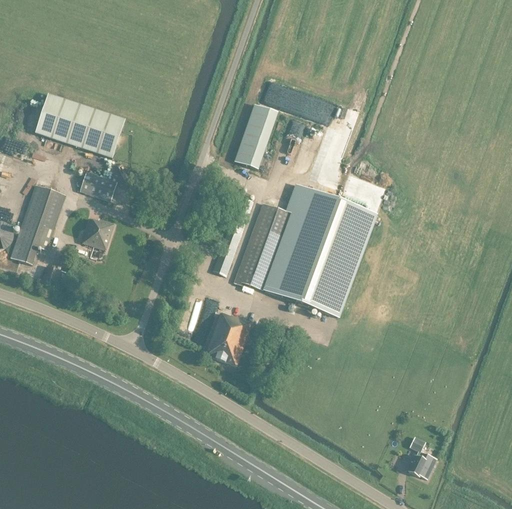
[(48,93),(35,131),(112,157),(124,119),(48,93)]
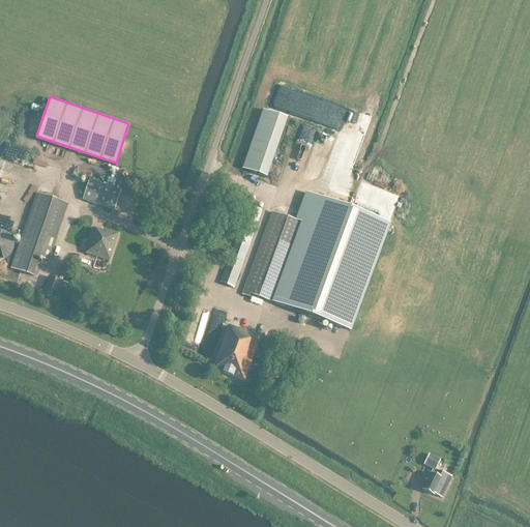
[(242,169),(267,177),(285,128),(288,118),(264,109),(242,169)]
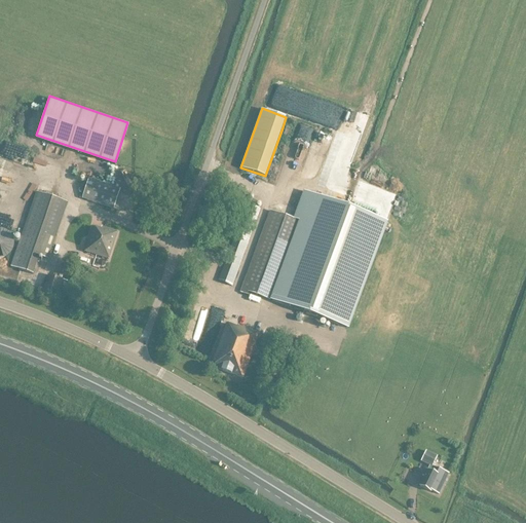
[(318,121),(320,110),(303,108),(302,119),(318,121)]
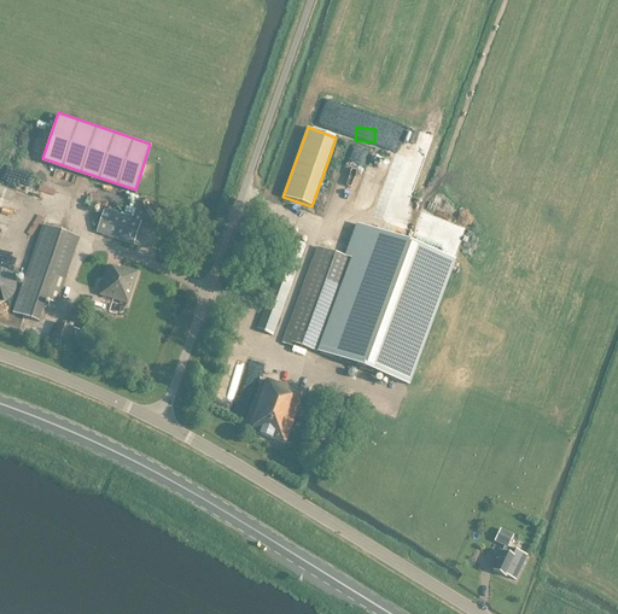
[(97,229),(134,241),(140,218),(105,206),(97,229)]
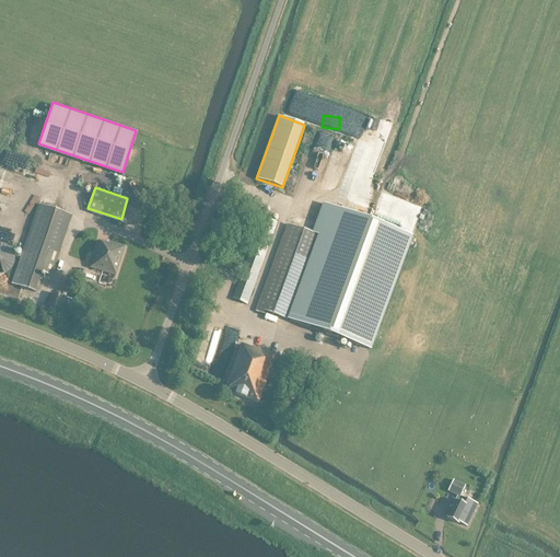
[(11,280),(35,289),(42,269),(50,271),(59,246),(71,212),(62,209),(38,201),(11,280)]
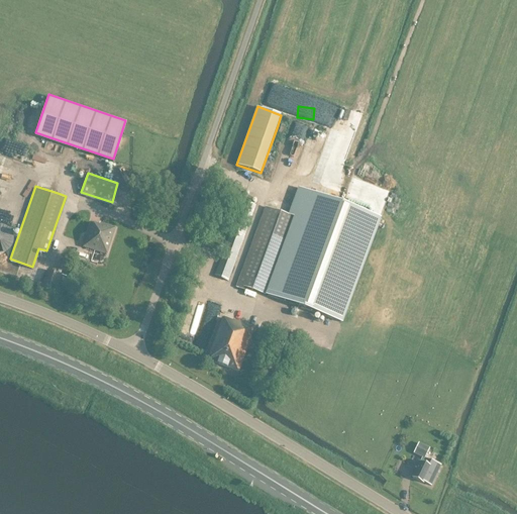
[(266,204),(236,284),(242,287),(243,284),(295,302),(293,307),(296,309),(298,303),(340,319),(379,214),(305,187),(295,214),(266,204)]
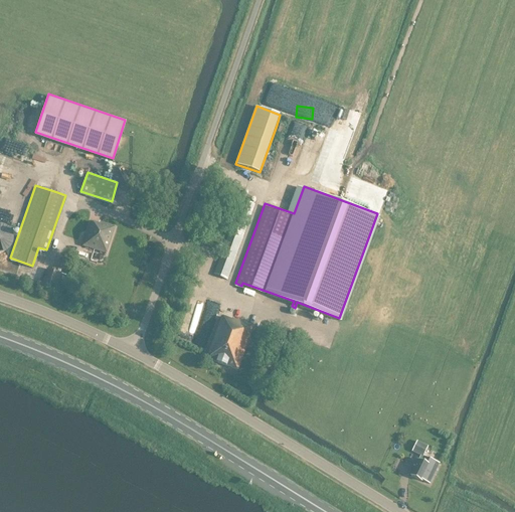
[(22,202),(28,204),(32,190),(26,188),(22,202)]
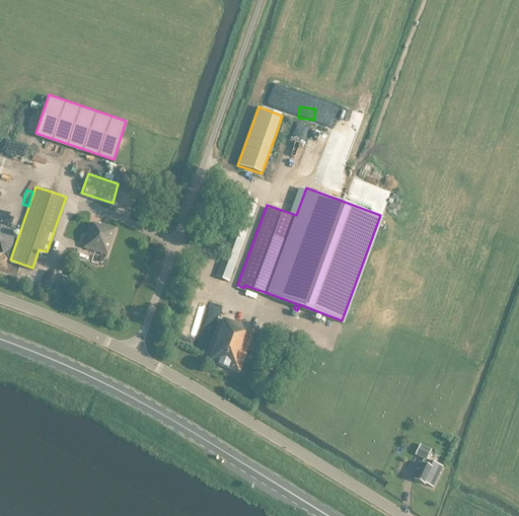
[(256,204),(249,201),(243,199),(216,275),(229,279),(256,204)]
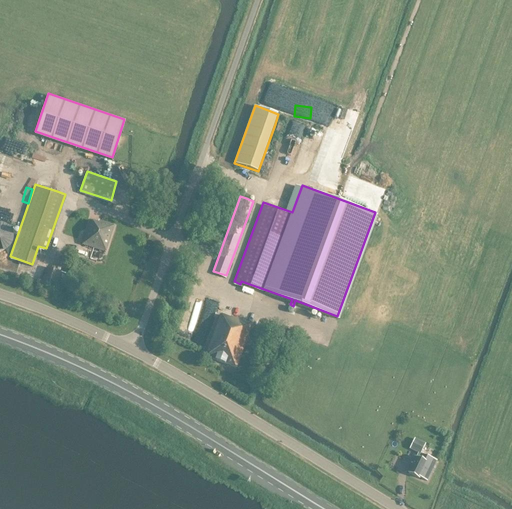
[(82,241),(105,249),(114,223),(99,218),(98,220),(90,217),(82,241)]
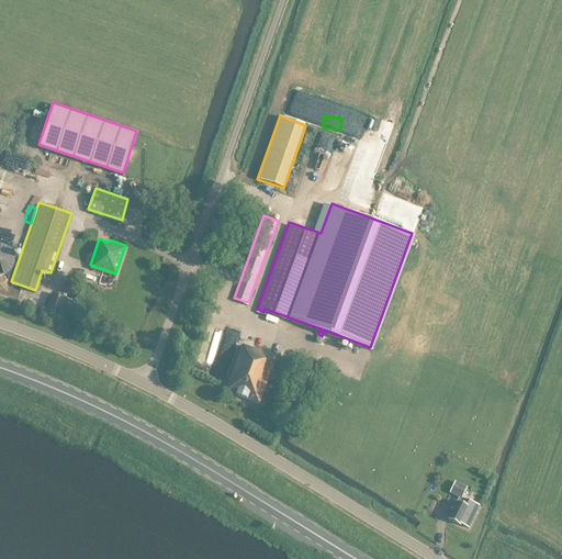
[(14,256),(14,255),(13,253),(13,249),(11,246),(9,244),(7,242),(3,241),(1,239),(0,239),(0,270),(0,271),(3,270),(7,269),(9,267),(11,265),(12,261),(13,258),(14,256)]
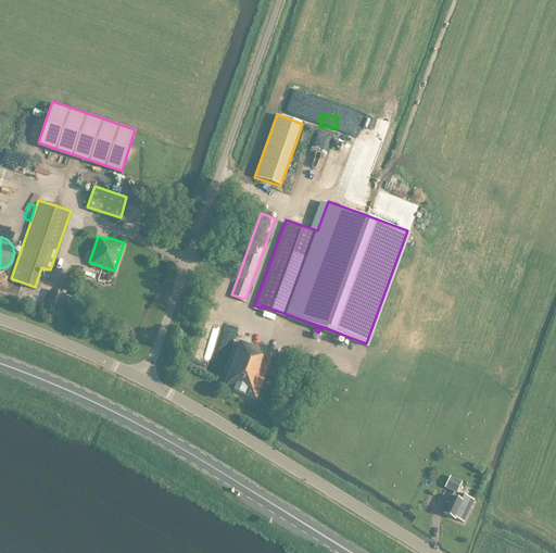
[(45,304),(67,312),(73,294),(50,287),(45,304)]
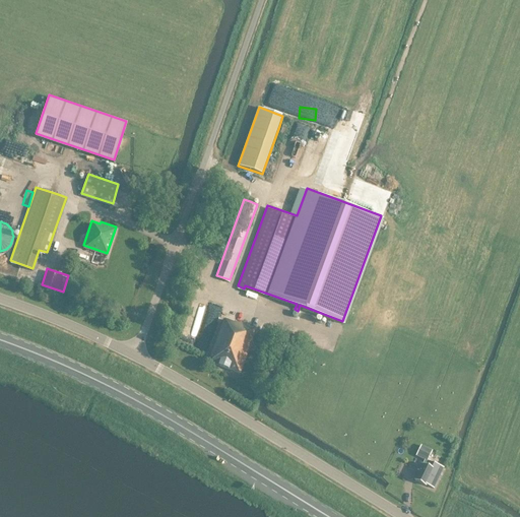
[(208,360),(240,372),(256,327),(234,319),(233,320),(223,317),(208,360)]
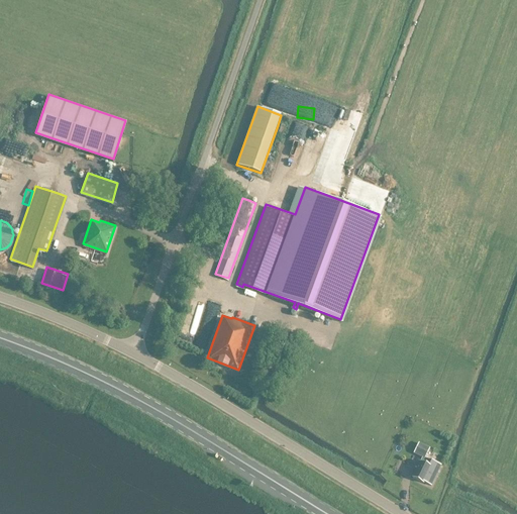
[(184,317),(181,333),(193,335),(196,319),(184,317)]
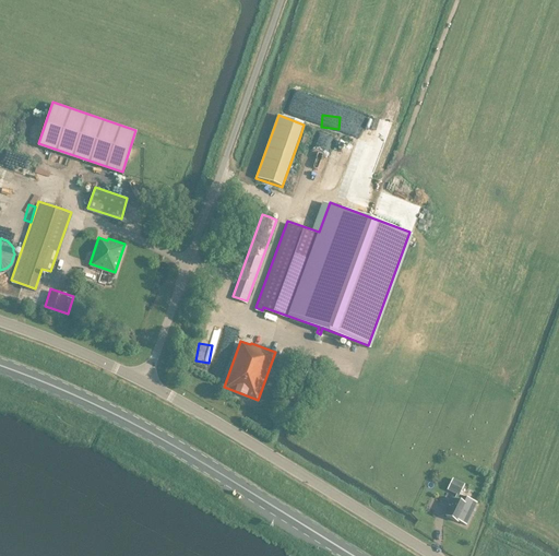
[(321,363),(321,347),(308,347),(307,363),(321,363)]
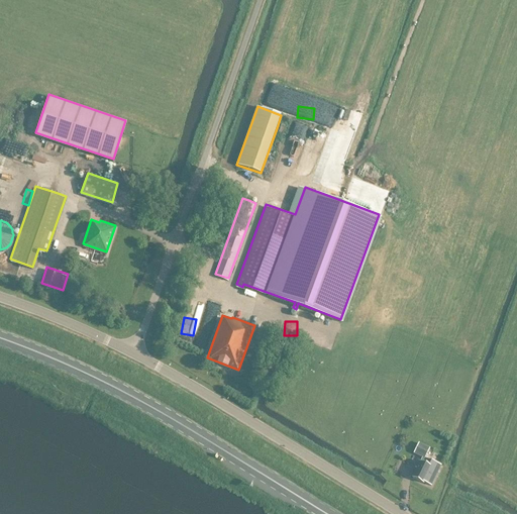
[(413,450),(424,455),(429,446),(418,440),(413,450)]
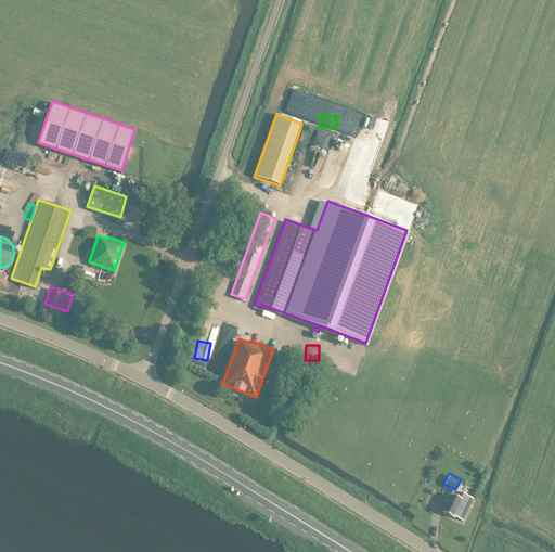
[(473,497),(459,490),(456,496),(450,493),(442,511),(454,516),(454,515),(462,518),(473,497)]
